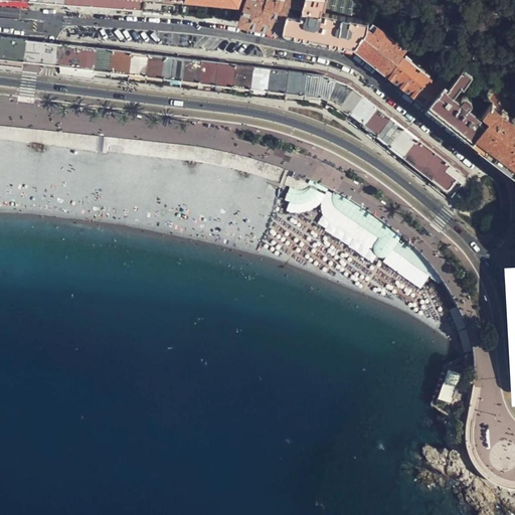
[(64,0),(64,6),(93,9),(143,13),(144,0),(64,0)]
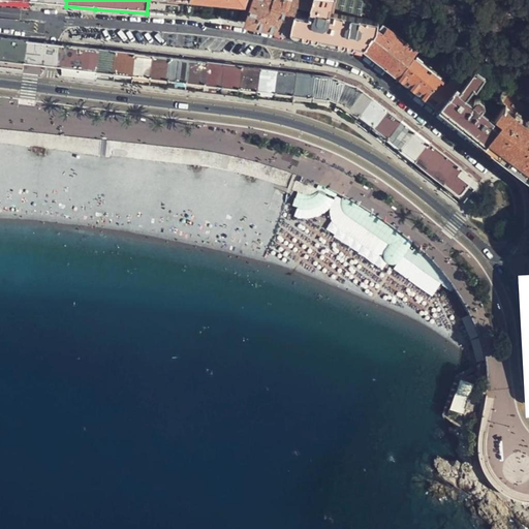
[(148,0),(147,13),(188,18),(189,0),(148,0)]
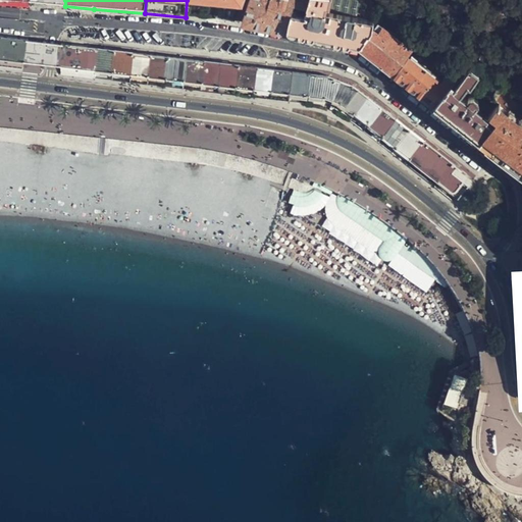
[(219,0),(229,2),(225,20),(237,22),(242,0),(219,0)]
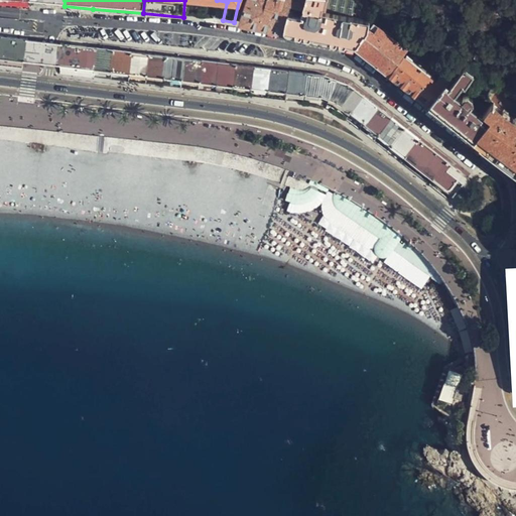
[(247,0),(245,8),(240,23),(261,27),(284,32),(285,13),(302,16),(306,0),(247,0)]
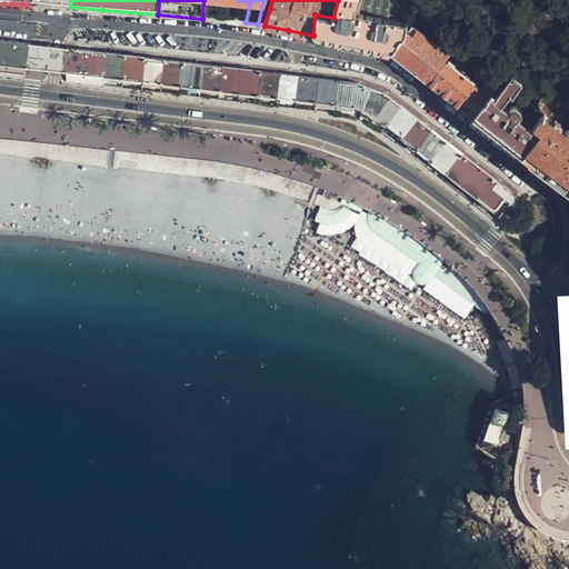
[(407,28),(418,7),(410,0),(338,0),(333,18),(315,15),(313,36),(339,41),(385,50),(392,51),(407,28)]
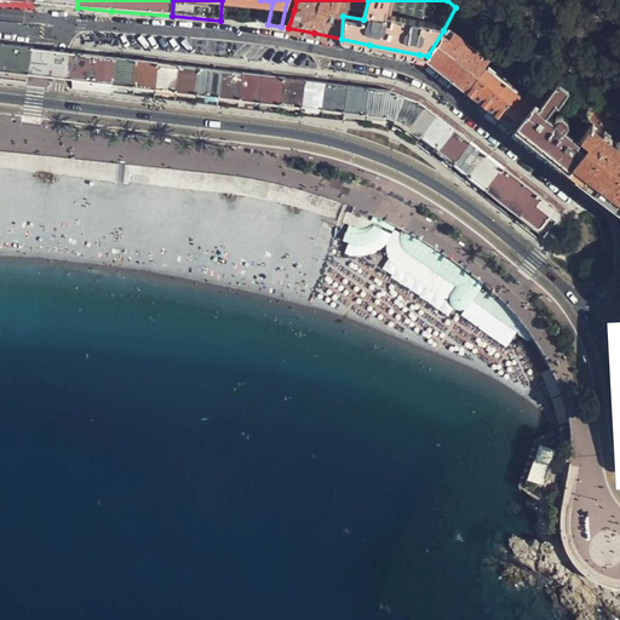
[(486,65),(492,58),(457,30),(451,36),(443,30),(428,56),(468,89),(486,65)]
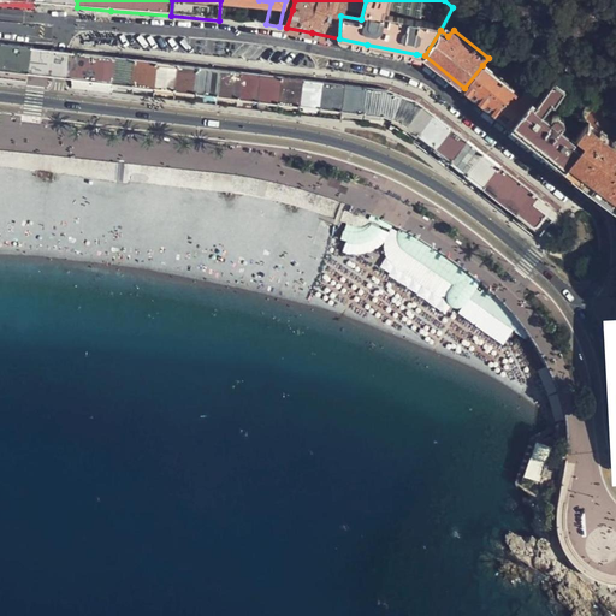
[(31,46),(0,41),(0,70),(9,71),(29,73),(31,46)]
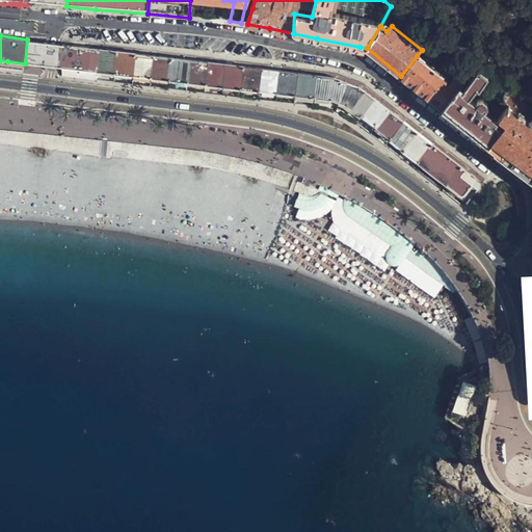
[(63,44),(27,40),(25,63),(60,67),(63,44)]
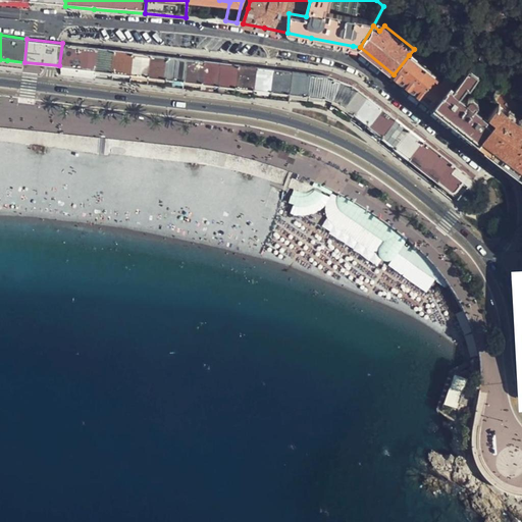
[(98,47),(62,43),(59,65),(77,67),(96,70),(98,47)]
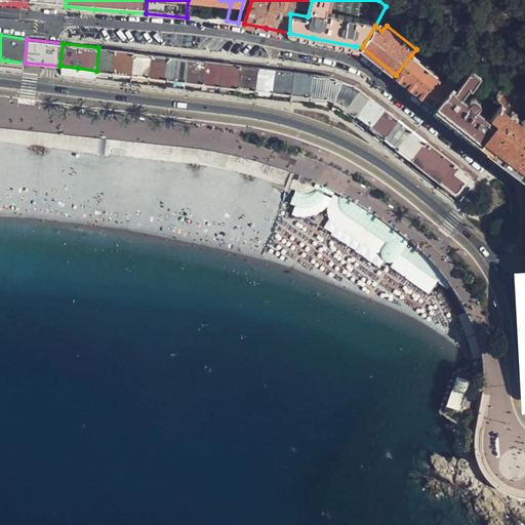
[(116,49),(98,47),(96,71),(114,74),(116,49)]
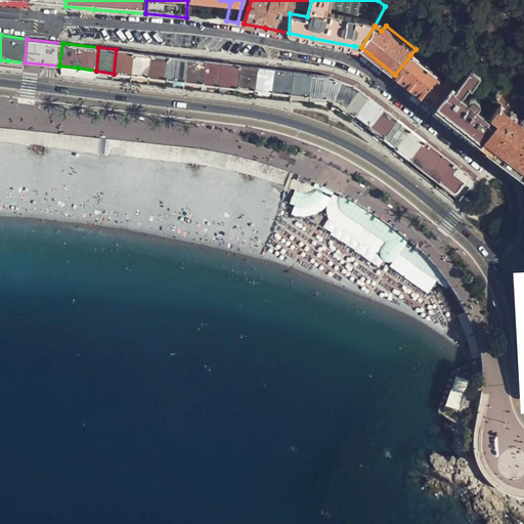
[(125,51),(116,49),(114,74),(131,75),(134,52),(125,51)]
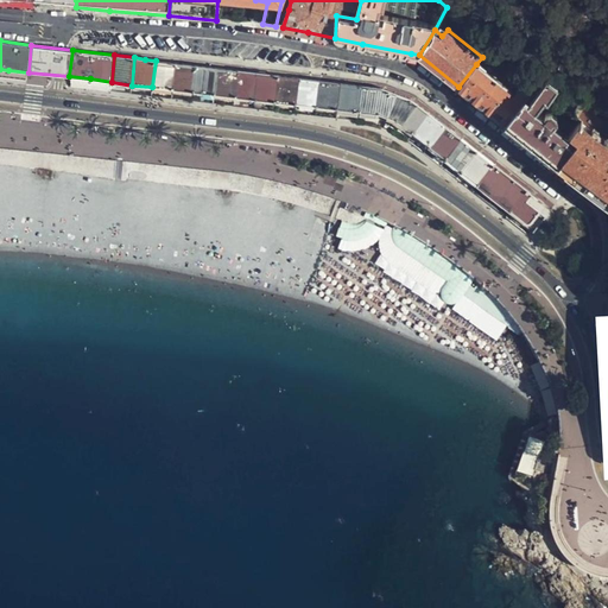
[(156,61),(152,87),(173,89),(177,63),(165,62),(156,61)]
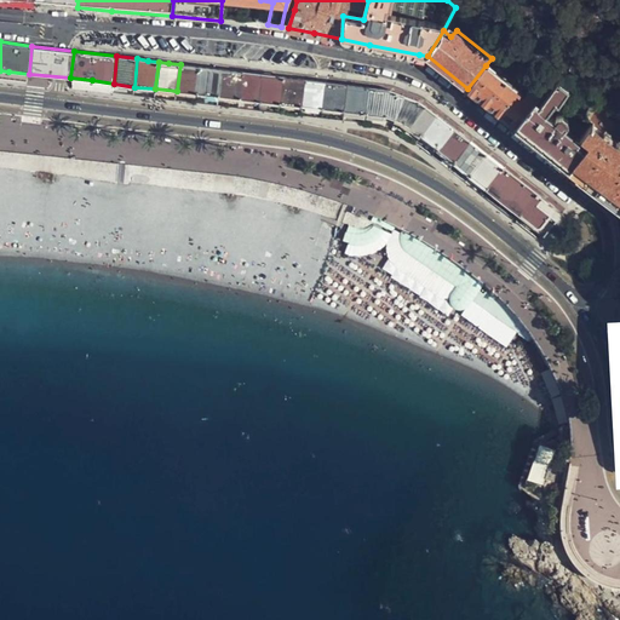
[(181,64),(177,91),(197,95),(201,67),(191,65),(181,64)]
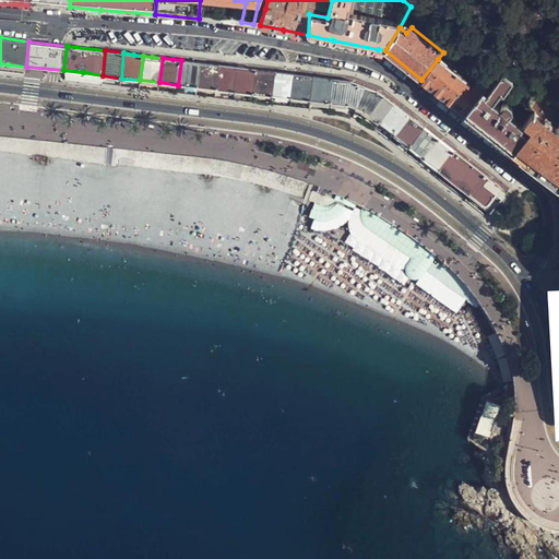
[(483,94),(490,84),(480,75),(472,85),(438,59),(421,80),(426,84),(465,115),(483,94)]
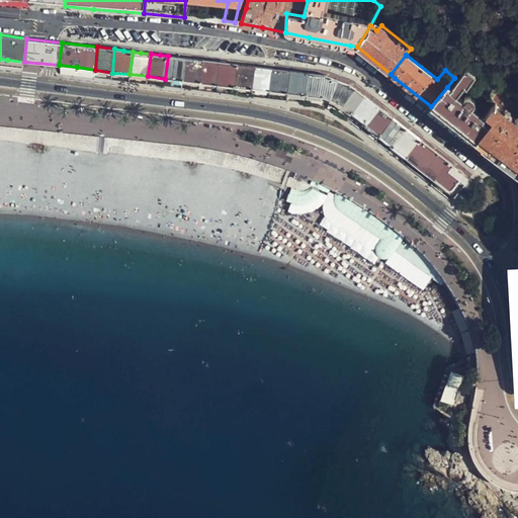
[(168,56),(165,79),(183,80),(185,59),(177,58),(168,56)]
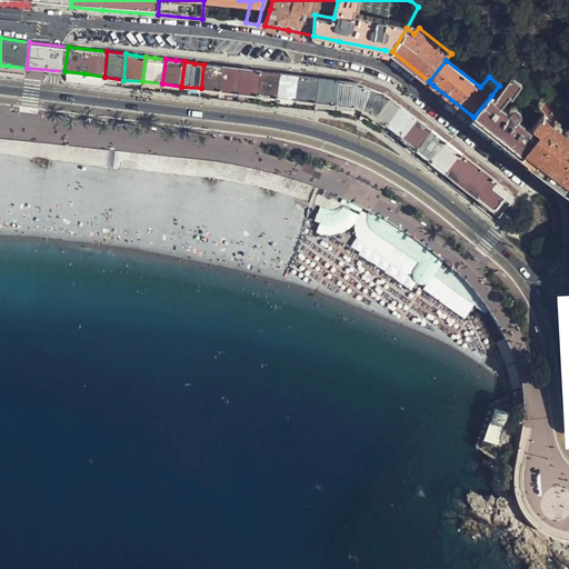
[(203,65),(201,88),(220,91),(223,67),(213,66),(203,65)]
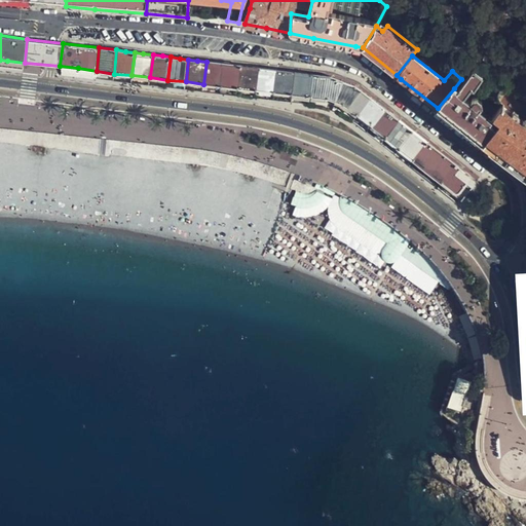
[(221,86),(224,64),(215,63),(207,62),(203,84),(221,86)]
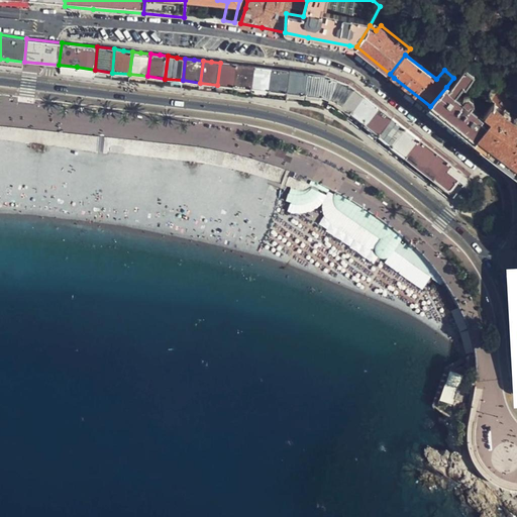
[(234,87),(237,65),(230,64),(220,63),(217,85),(234,87)]
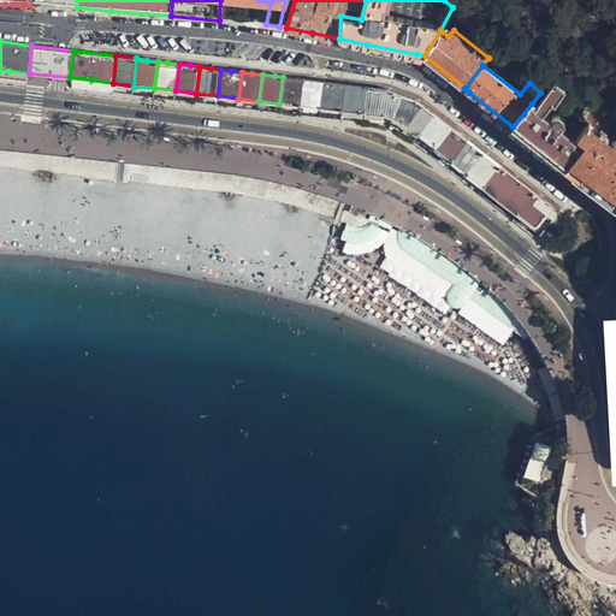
[(301,106),(303,80),(292,78),(283,77),(279,104),(301,106)]
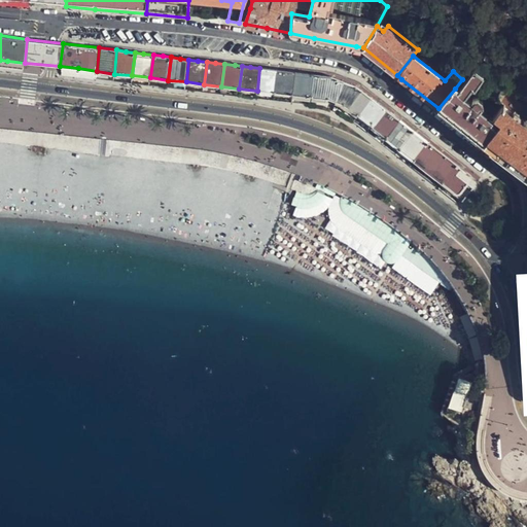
[(275,93),(278,70),(268,69),(259,68),(257,91),(275,93)]
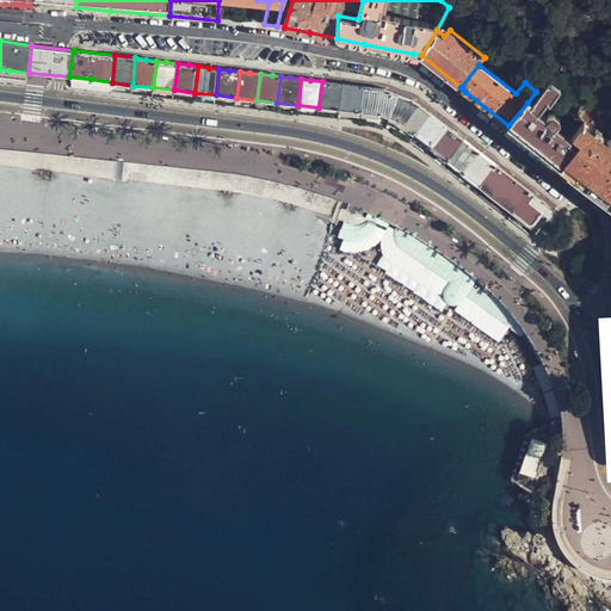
[(340,110),(343,84),(334,82),(322,81),(319,107),(340,110)]
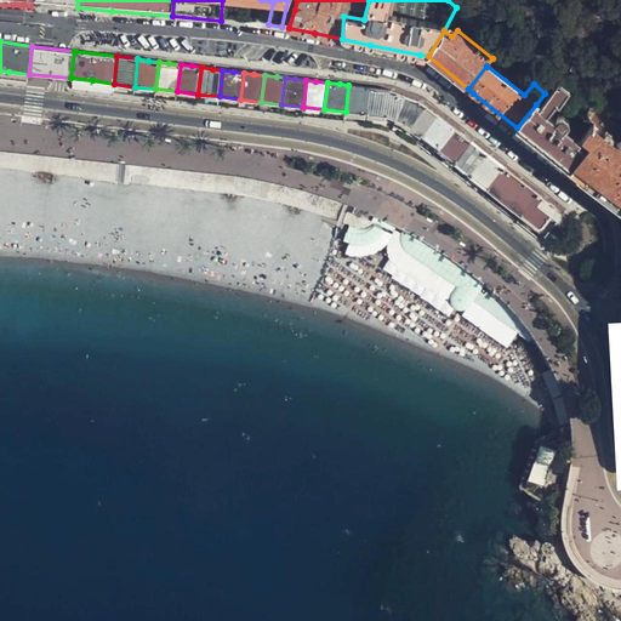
[(366,115),(370,87),(359,86),(348,85),(346,112),(366,115)]
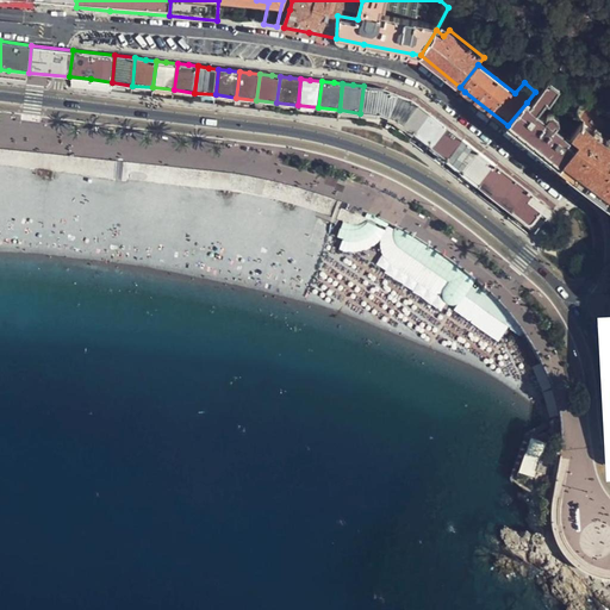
[(545,154),(560,166),(576,145),(571,141),(556,129),(561,122),(560,116),(556,113),(553,114),(551,113),(545,119),(537,113),(546,104),(547,105),(555,93),(546,85),(529,105),(527,103),(508,125),(516,131),(545,154)]
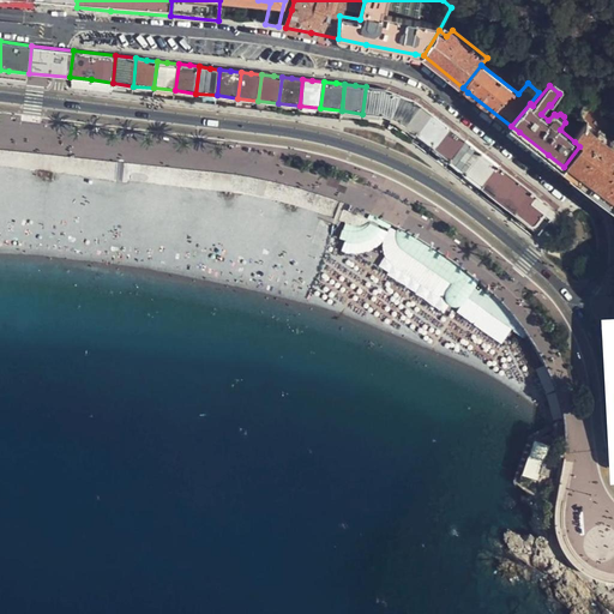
[(377,89),(366,86),(362,114),(380,116),(392,119),(402,96),(393,92),(389,90),(377,89)]
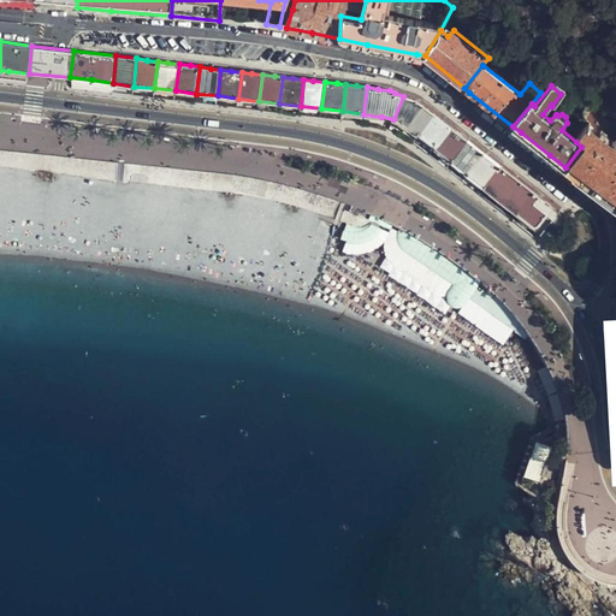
[(412,100),(403,96),(394,119),(418,137),(434,116),(421,105),(419,102),(412,100)]
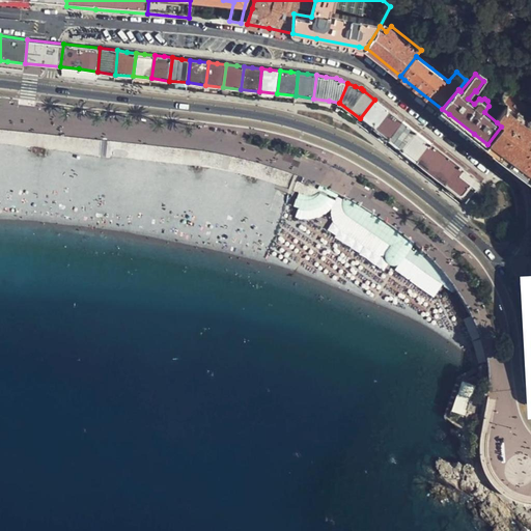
[(521,170),(530,178),(530,124),(520,116),(530,102),(530,88),(525,84),(507,107),(508,107),(497,122),(501,127),(487,144),(521,170)]
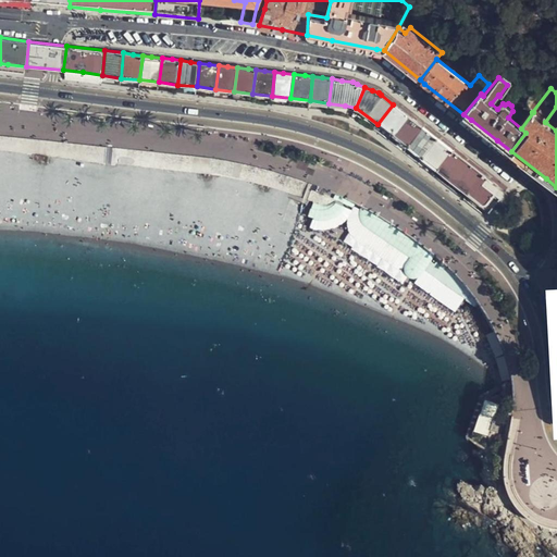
[(393,136),(408,115),(400,110),(393,104),(378,124),(393,136)]
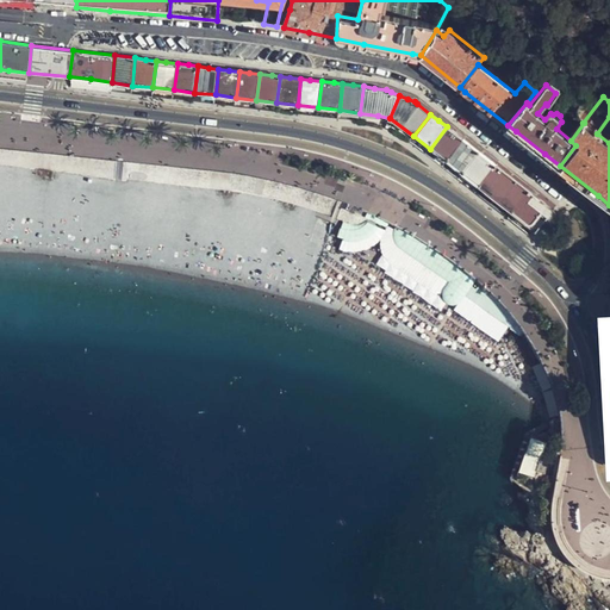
[(454,132),(447,126),(430,149),(447,161),(462,139),(454,132)]
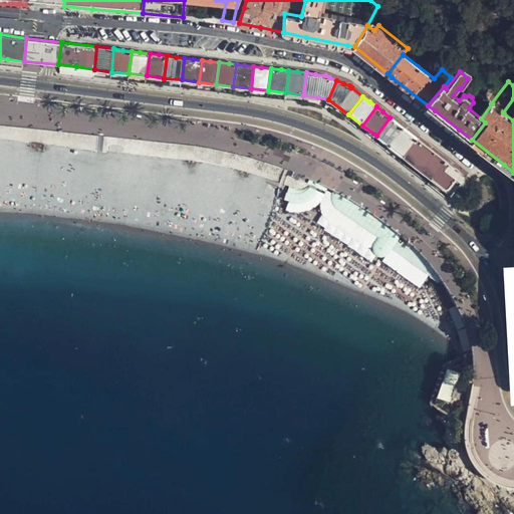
[(396,121),(390,117),(376,136),(390,147),(404,127),(396,121)]
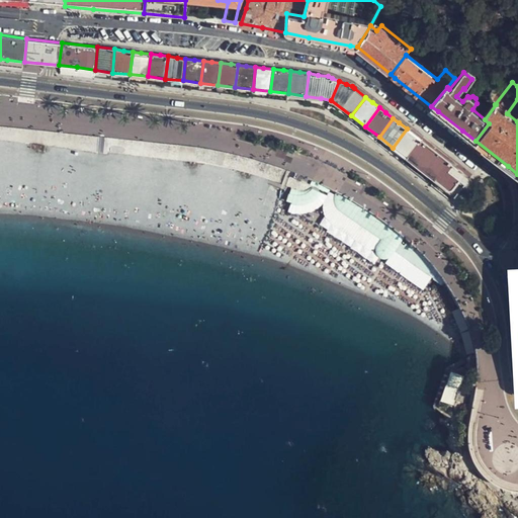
[(413,134),(407,128),(393,148),(407,158),(421,140),(413,134)]
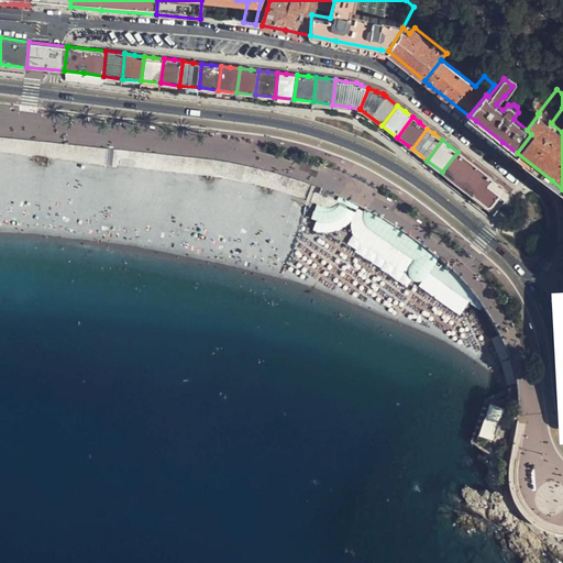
[(473,196),(488,176),(472,164),(457,152),(442,172),(473,196)]
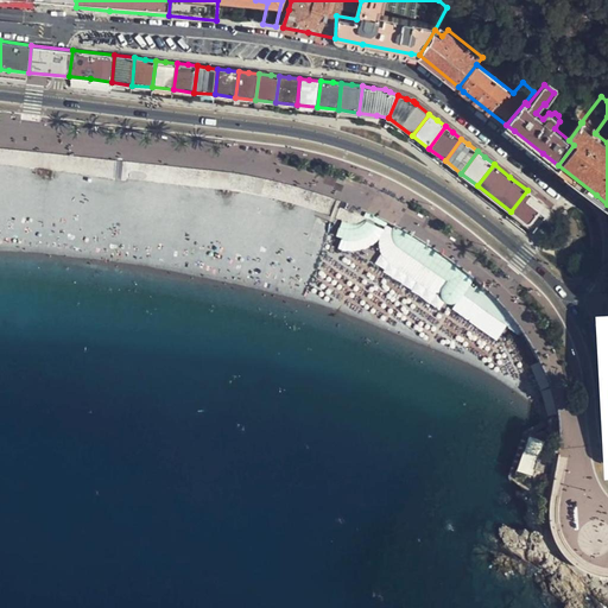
[(536,230),(551,209),(539,200),(527,190),(511,211),(536,230)]
